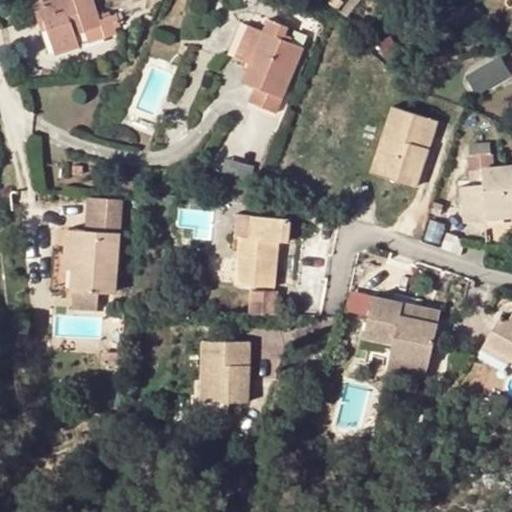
[(93,0),(57,0),(35,8),(39,23),(45,21),(49,32),(52,42),(102,26),(93,0)]
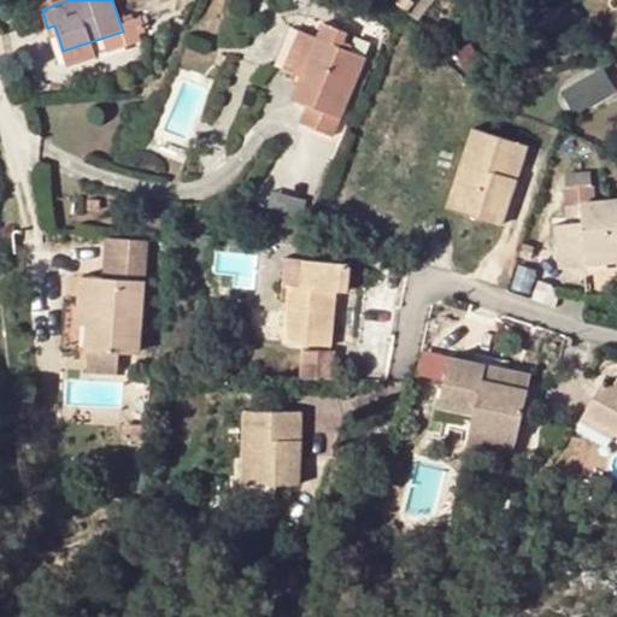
[(52,41),(59,39),(54,25),(47,28),(52,41)]
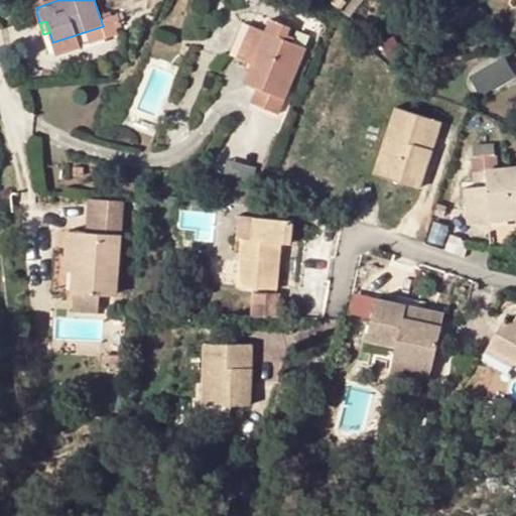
[(274,22),(269,34),(294,45),(296,40),(290,37),(292,30),(274,22)]
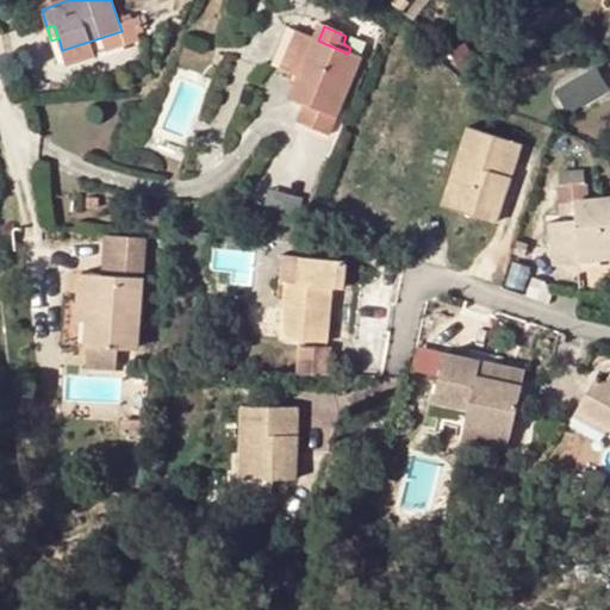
[(362,58),(348,54),(318,41),(298,31),(282,69),(300,78),(291,100),(305,106),(298,124),(330,137),(362,58)]
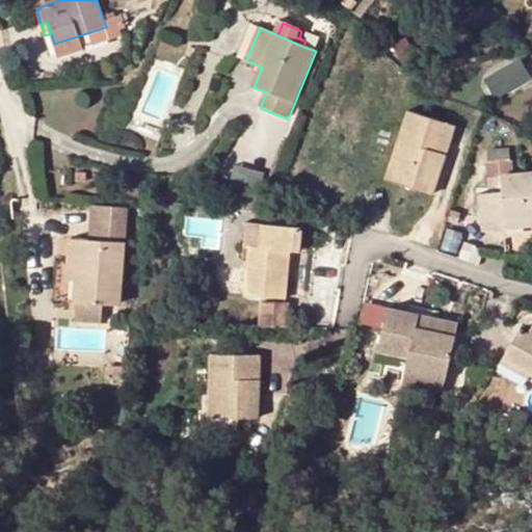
[(497,99),(531,77),(520,56),(484,77),(497,99)]
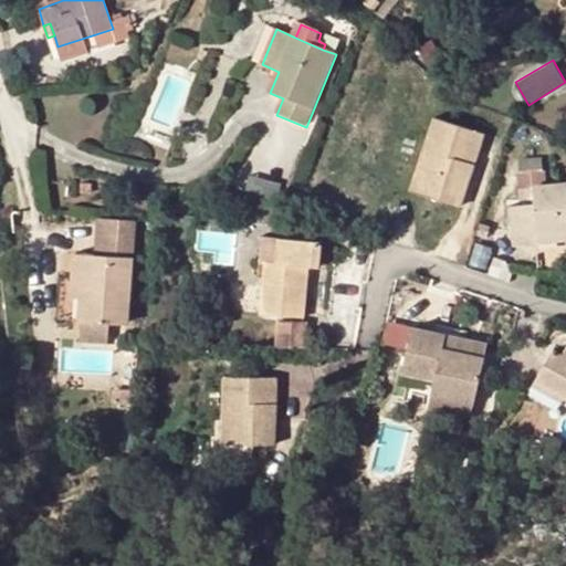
[(484,138),(436,122),(410,195),(459,211),(484,138)]
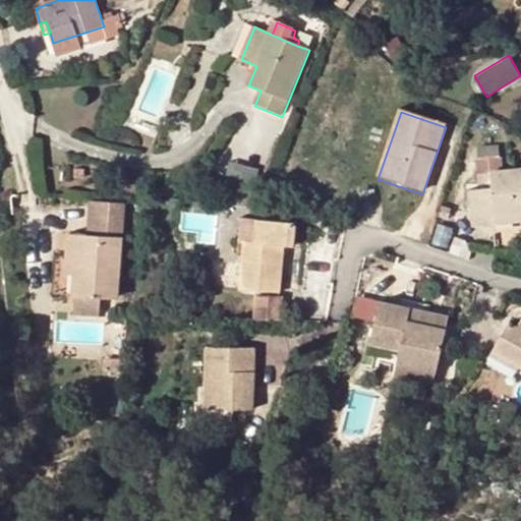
[(495,218),(520,215),(520,171),(488,174),(489,192),(468,193),(471,228),(495,226),(495,218)]
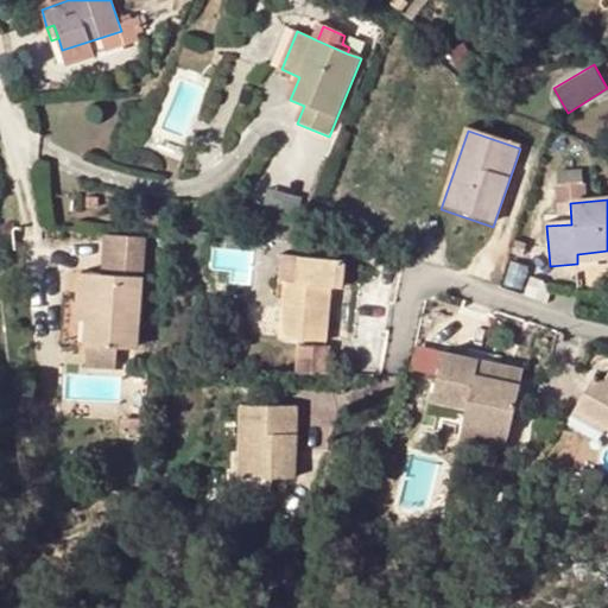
[(106,235),(103,277),(141,279),(143,238),(106,235)]
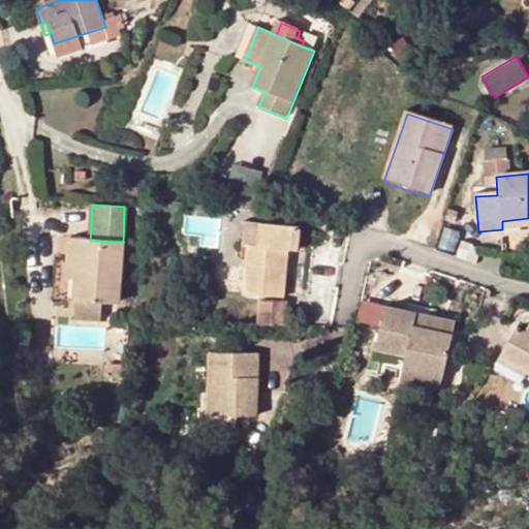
[(528,218),(502,221),(502,229),(528,226),(528,218)]
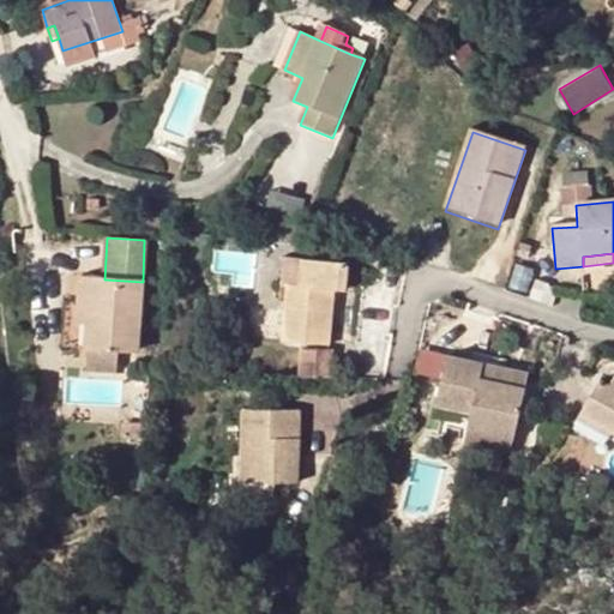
[(344,258),(299,259),(300,286),(287,287),(288,306),(289,341),(336,339),(335,284),(344,284),(344,258)]
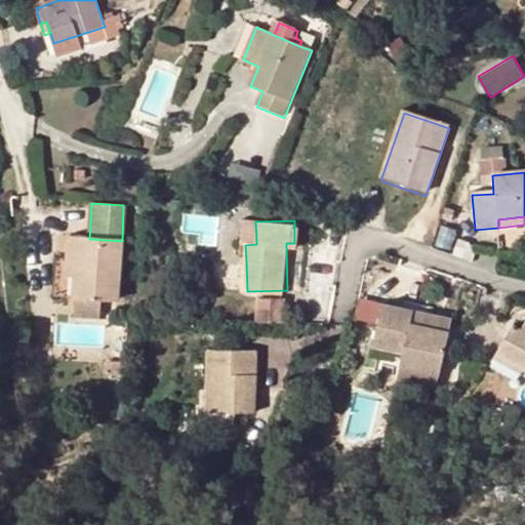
[(241,260),(246,261),(245,245),(256,244),(255,221),(240,223),(241,260)]
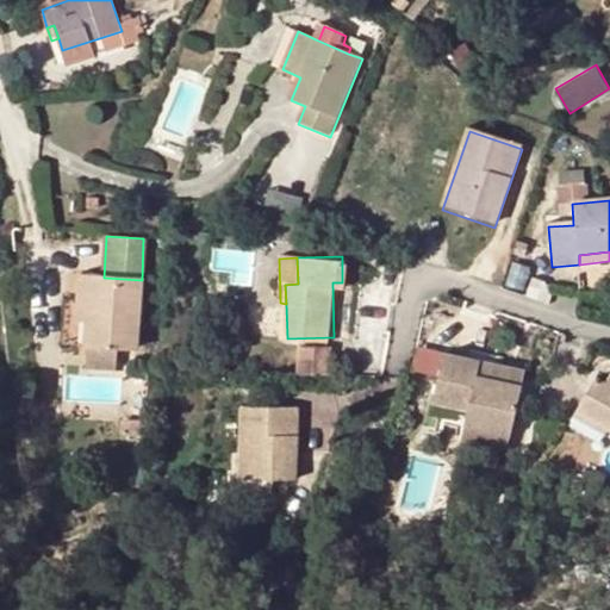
[(78,323),(91,323),(92,278),(80,278),(78,323)]
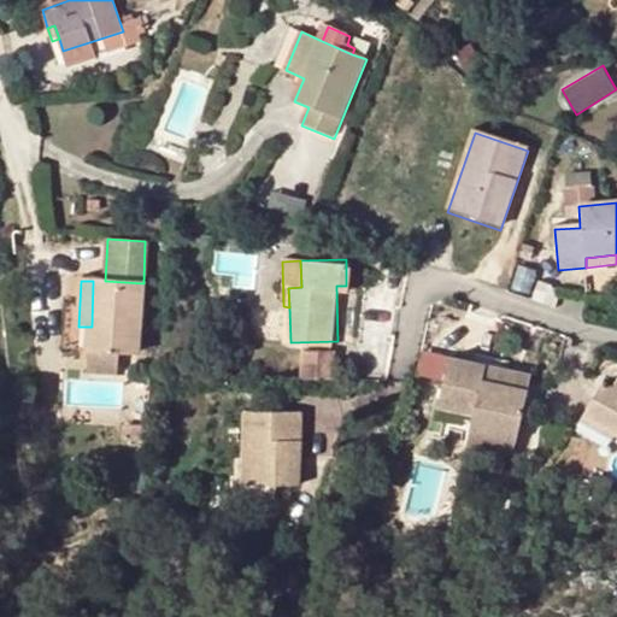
[(105,281),(93,281),(92,327),(90,352),(122,354),(140,354),(144,283),(105,281)]
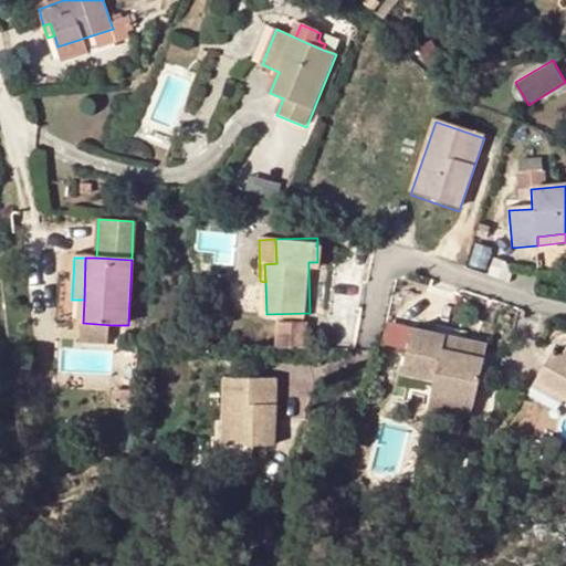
[(112,325),(83,323),(82,342),(111,344),(112,325)]
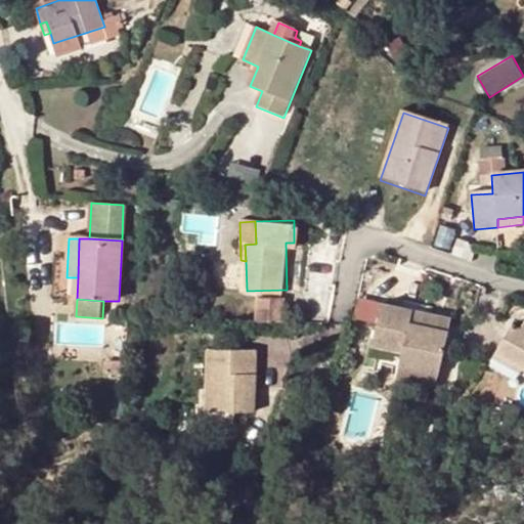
[(256,301),(257,321),(284,320),(282,300),(256,301)]
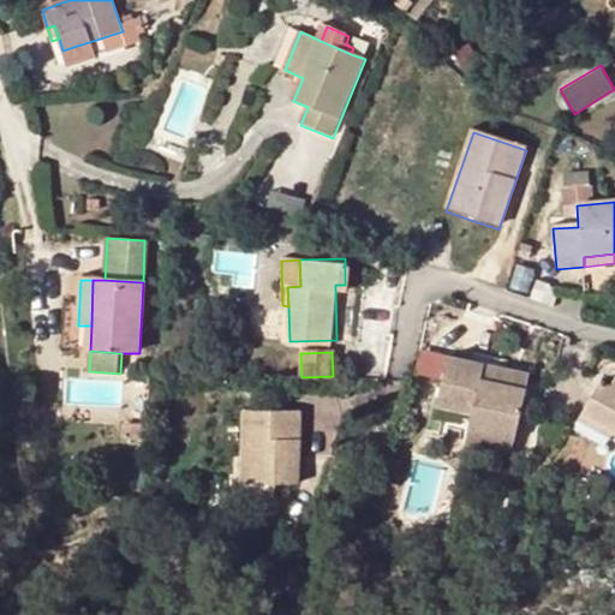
[(469,416),(466,427),(465,431),(513,443),(525,395),(481,383),(483,369),(448,359),(435,407),(469,416)]
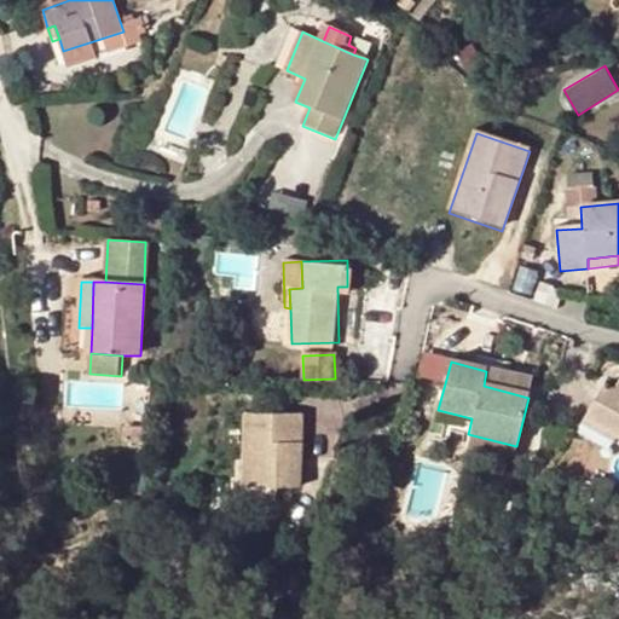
[(532,382),(486,371),(484,386),(528,398),(532,382)]
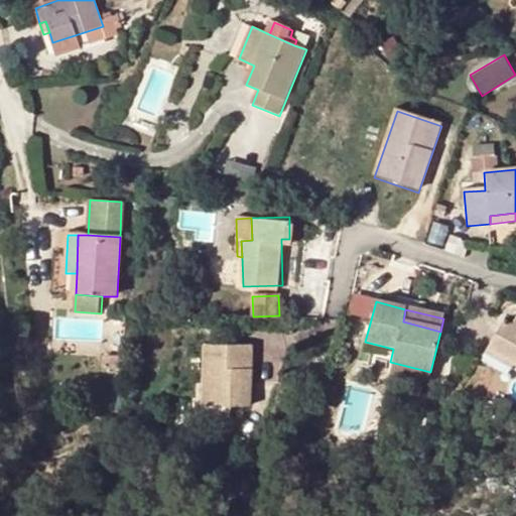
[(515,317),(512,325),(504,320),(490,344),(515,359),(515,365),(515,366),(515,317)]
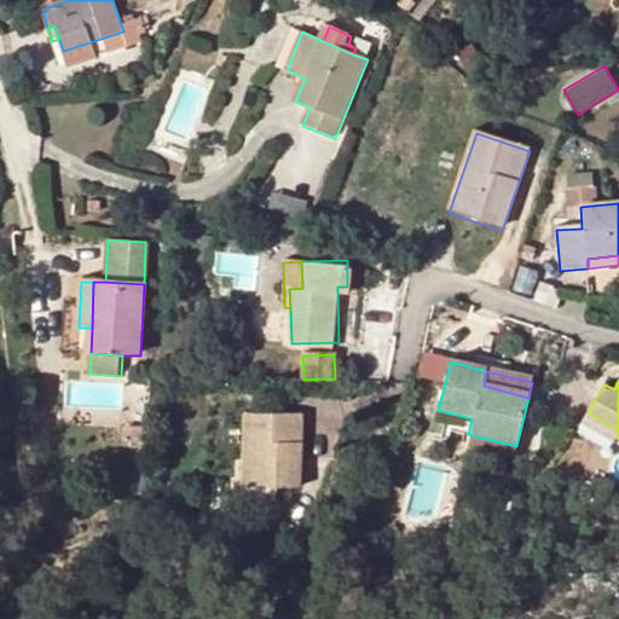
[(472,418),(438,410),(435,421),(469,429),(472,418)]
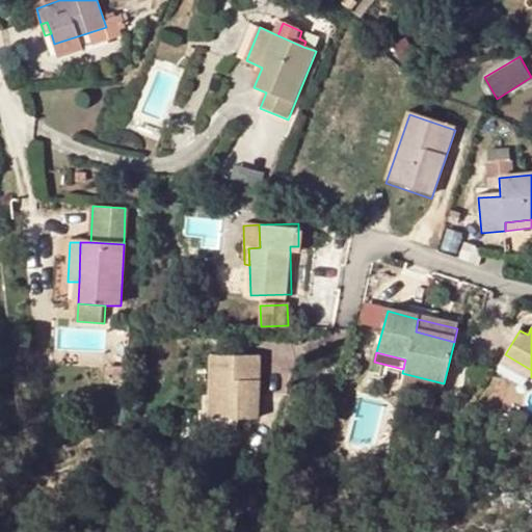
[(501,362),(531,378),(531,377),(531,376),(531,370),(505,354),(501,362)]
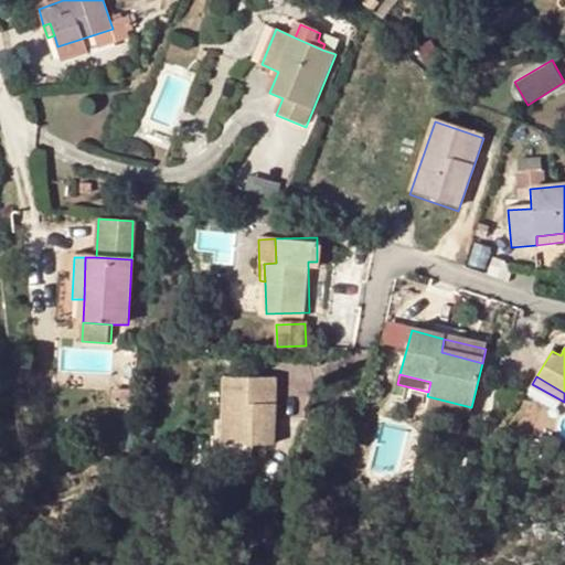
[(274,380),(224,377),(223,422),(222,446),(252,447),(273,447),(274,380)]
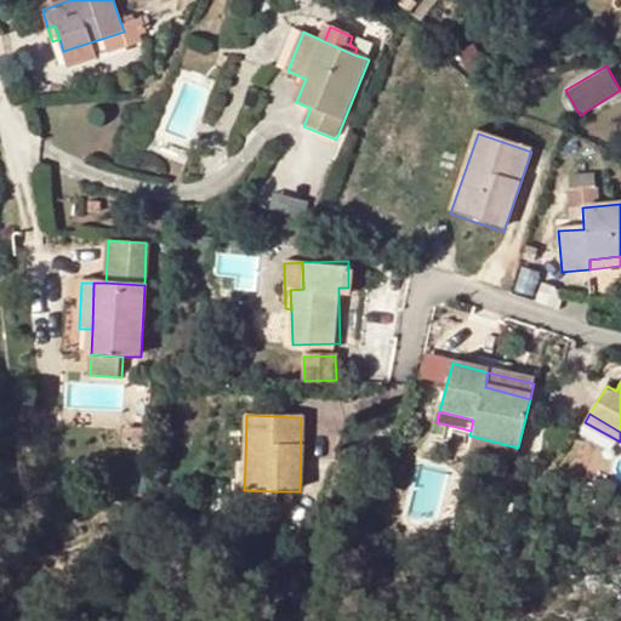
[(514,462),(518,448),(469,436),(466,450),(514,462)]
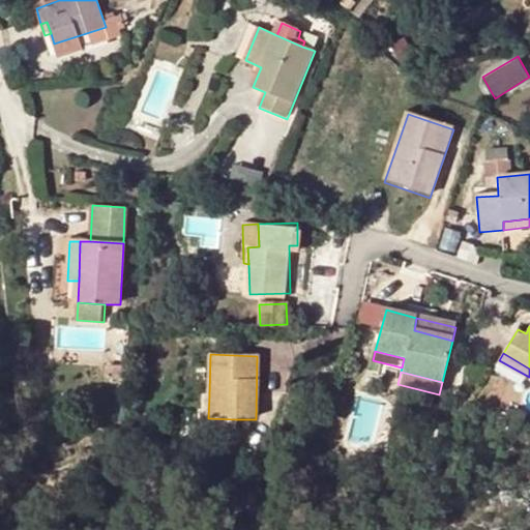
[(209,395),(202,395),(201,437),(236,438),(236,419),(208,418),(209,395)]
